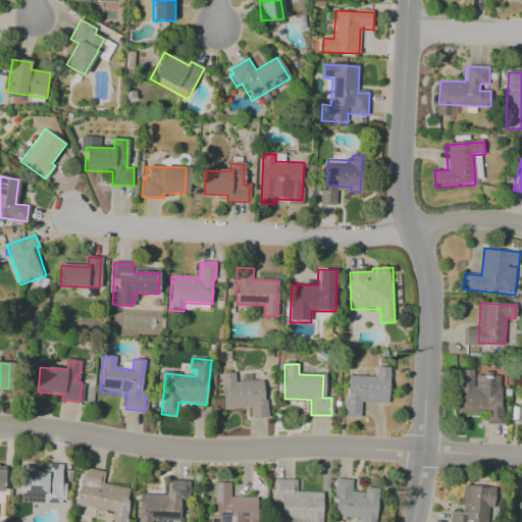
[(362,402),(362,417),(345,417),(346,399),(347,399),(348,376),(375,378),(376,368),(389,369),(389,378),(387,403),(362,402)]
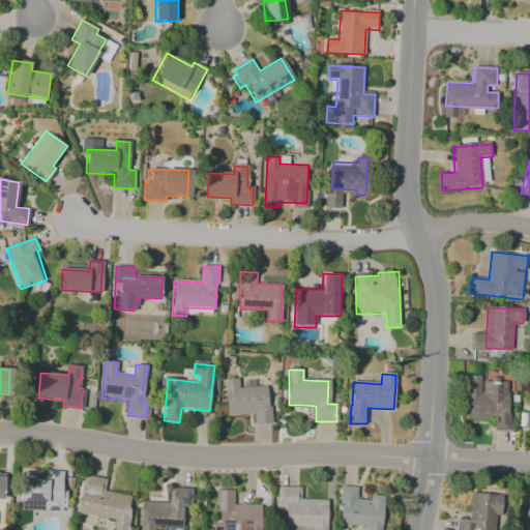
[(239,389),(267,387),(269,409),(270,409),(271,424),(256,425),(255,413),(236,415),(229,416),(225,381),(238,379),(239,389)]
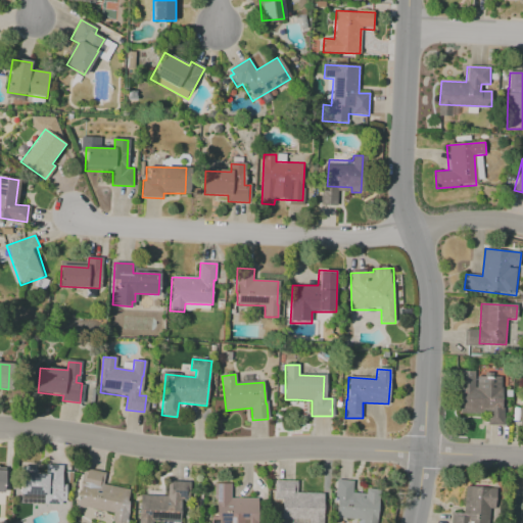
[(488,425),(488,417),(460,417),(459,378),(502,377),(502,411),(505,411),(505,424),(488,425)]
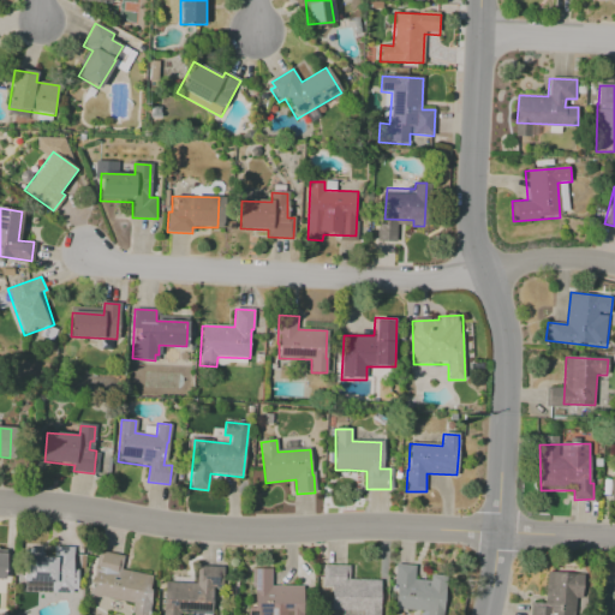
[(54,559),(55,547),(73,548),(73,563),(72,568),(72,569),(78,571),(77,593),(51,592),(51,587),(24,585),(25,557),(54,559)]
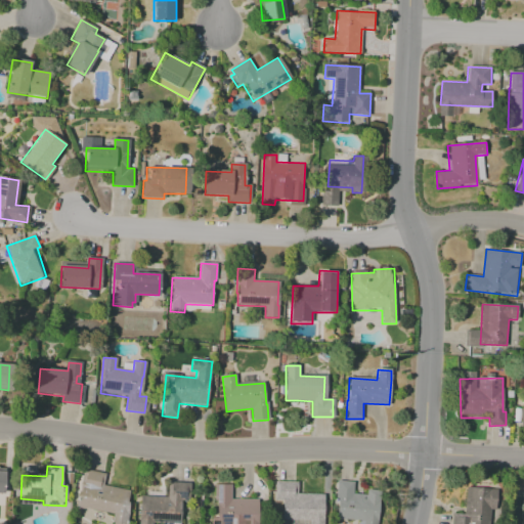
[(83,470),(106,474),(104,485),(130,490),(125,517),(77,508),(83,470)]
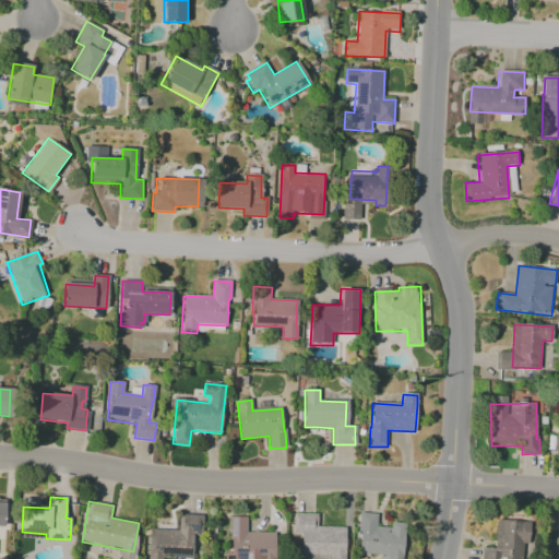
[(179,531),(180,507),(203,508),(202,533),(193,533),(191,558),(149,558),(150,530),(179,531)]
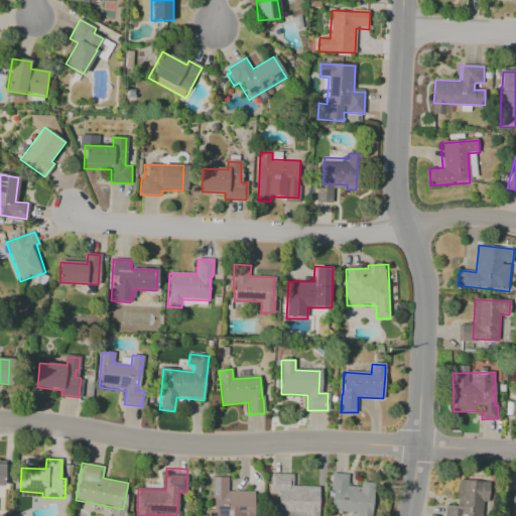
[(271,474),(293,474),(293,485),(320,486),(319,515),(277,515),(277,492),(270,492),(271,474)]
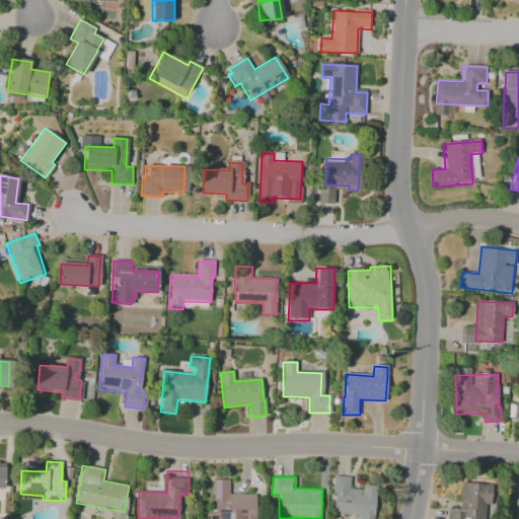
[(334,476),(352,477),(351,489),(363,490),(363,484),(371,485),(370,488),(376,488),(374,518),(359,518),(359,516),(331,514),(334,476)]
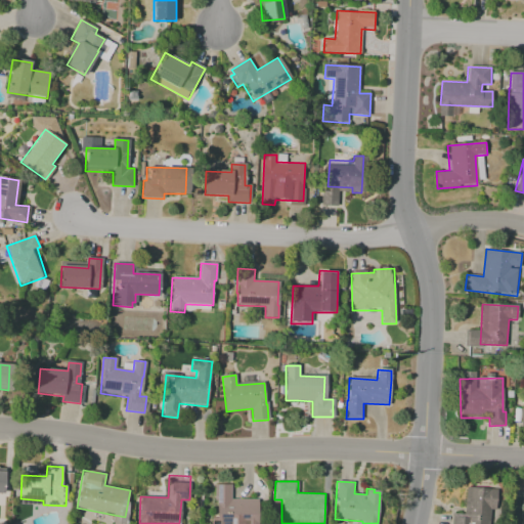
[(214,485),(232,485),(232,498),(257,498),(257,523),(211,523),(211,517),(214,517),(214,485)]
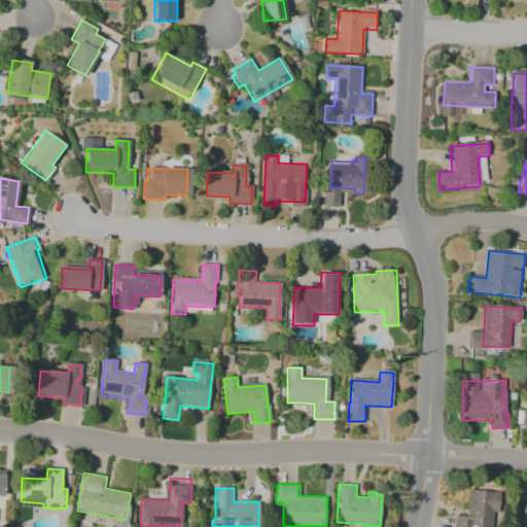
[(469,490),(500,492),(498,513),(494,512),(492,526),(454,526),(455,515),(467,516),(469,490)]
